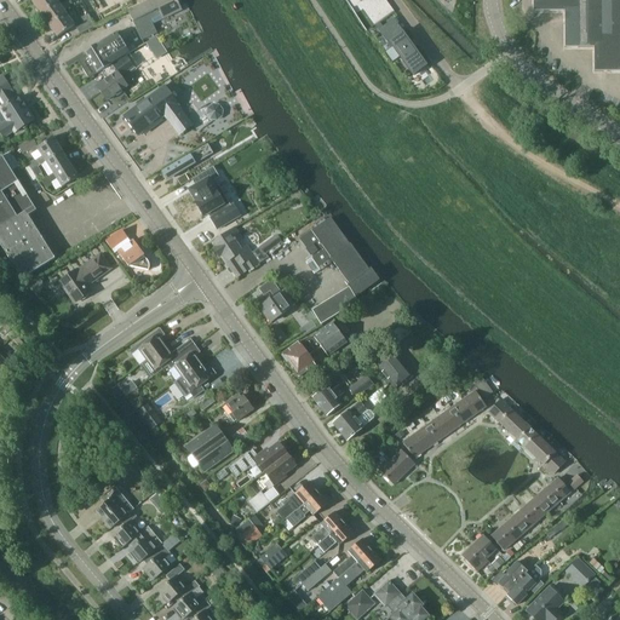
[(42,13),(58,1),(57,0),(34,0),(34,1),(42,13)]
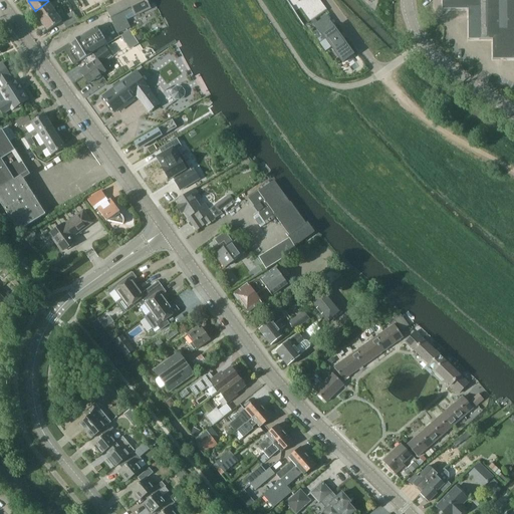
[(136,15),(151,8),(147,0),(124,0),(106,9),(118,33),(131,27),(124,15),(133,10),(136,15)]
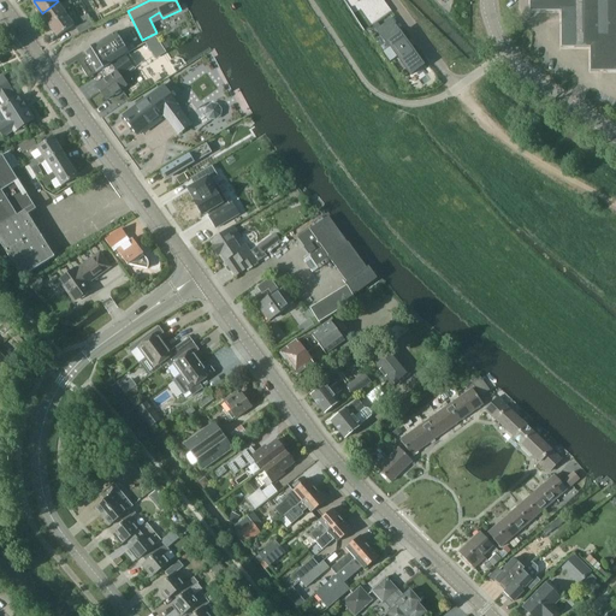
[(615,0),(529,0),(531,12),(562,11),(562,48),(591,47),(591,71),(615,71),(615,0)]
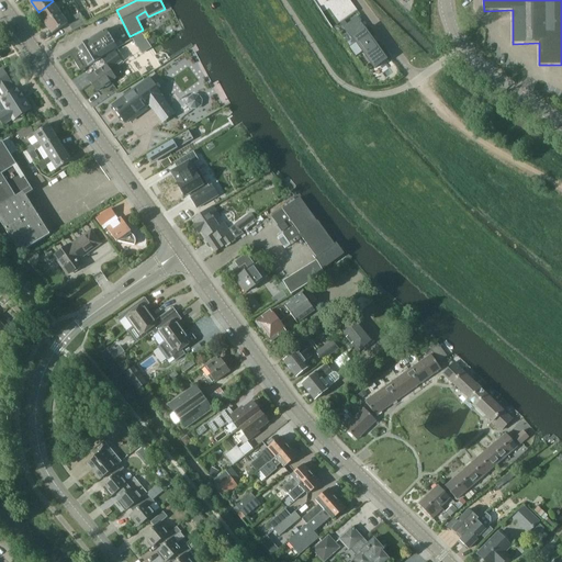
[(45,22),(60,12),(53,1),(38,12),(45,22)]
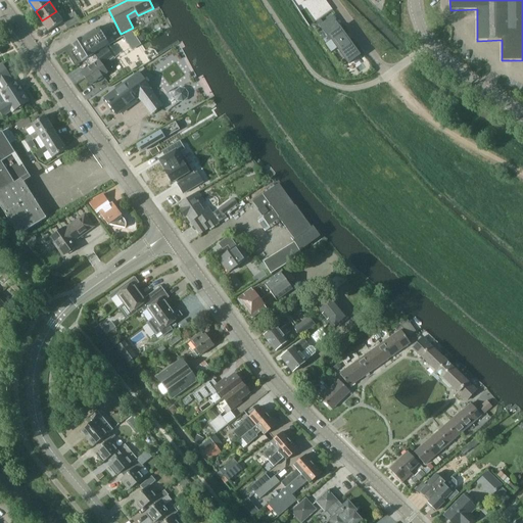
[(56,11),(42,20),(49,31),(63,21),(56,11)]
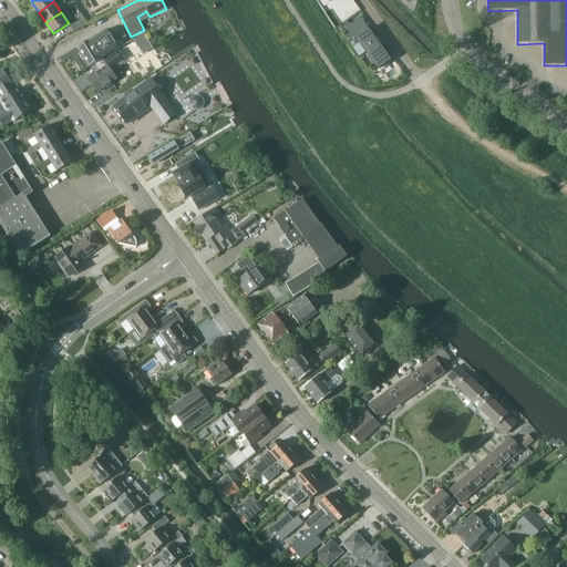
[(71,24),(74,30),(86,23),(81,13),(74,17),(76,21),(71,24)]
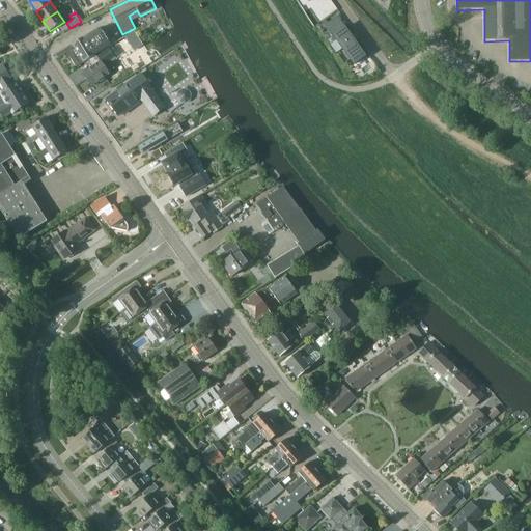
[(328,23),(325,26),(332,36),(333,35),(355,64),(364,57),(344,27),(335,33),(328,23)]
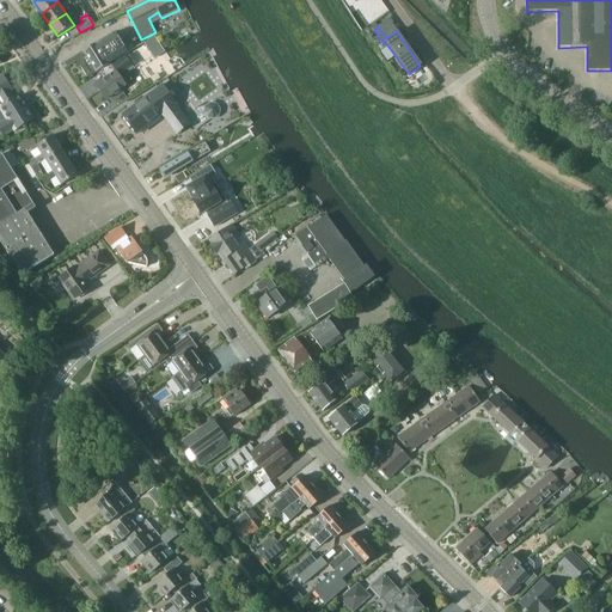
[(80,62),(80,63),(87,77),(128,51),(116,32),(84,50),(86,55),(83,56),(81,57),(81,59),(80,60),(80,61),(80,62)]
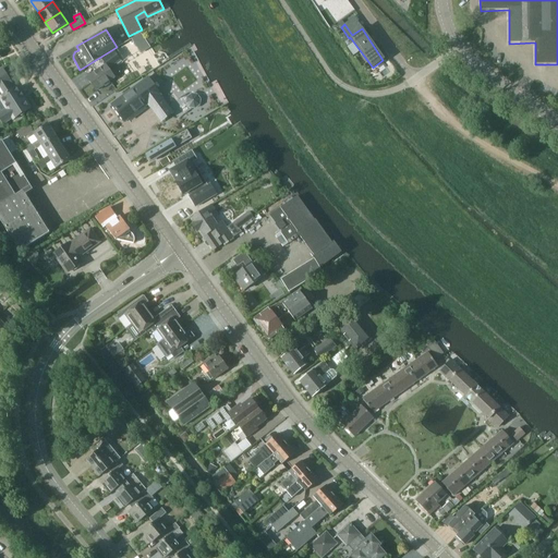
[(137,39),(140,44),(146,39),(142,33),(132,38),(134,41),(137,39)]
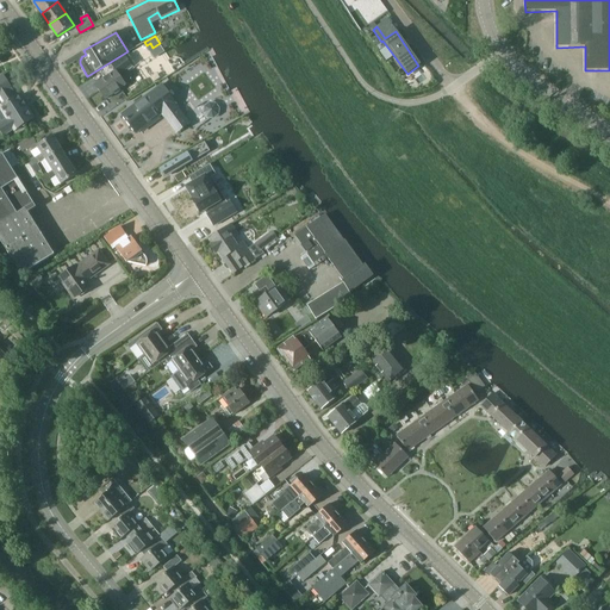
[(119,74),(131,67),(124,56),(103,69),(107,76),(97,83),(106,99),(126,86),(119,74)]
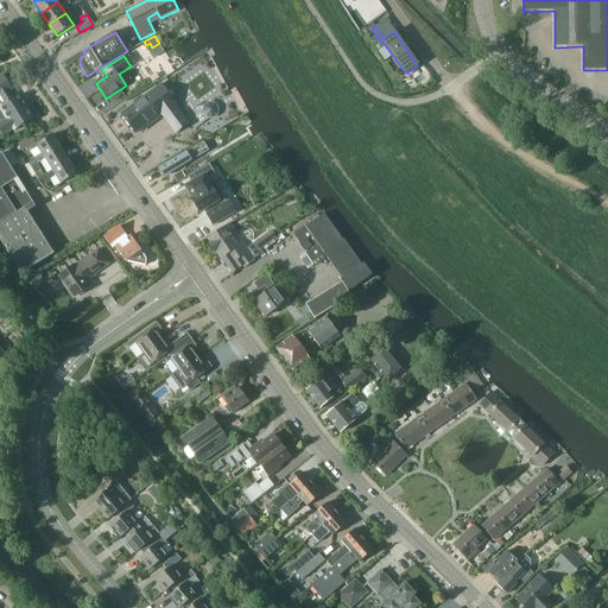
[(10,89),(12,88),(4,74),(0,75),(0,99),(2,103),(14,96),(10,89)]
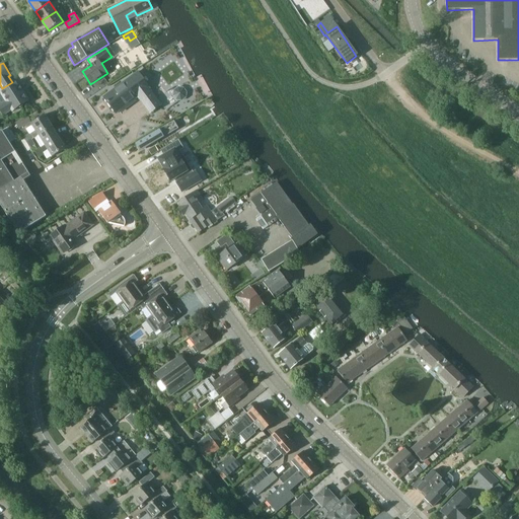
[(148,86),(138,73),(105,96),(117,112),(127,104),(128,106),(136,100),(135,98),(139,96),(150,113),(160,104),(148,87),(148,86)]
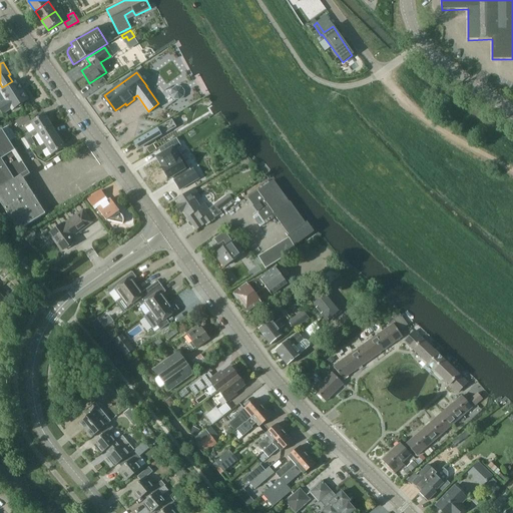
[(13,108),(28,98),(22,88),(19,84),(16,79),(12,81),(2,87),(1,88),(7,99),(0,103),(0,106),(3,112),(12,106),(13,108)]
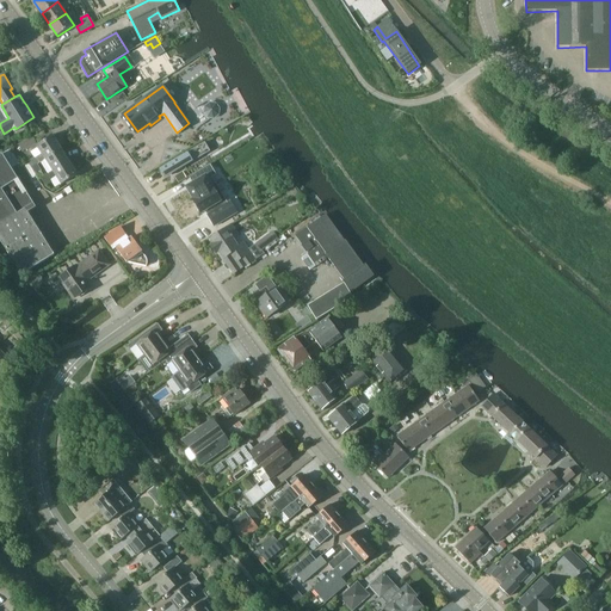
[(220,115),(220,109),(217,104),(211,104),(205,107),(209,110),(210,113),(208,117),(215,118),(220,115)]
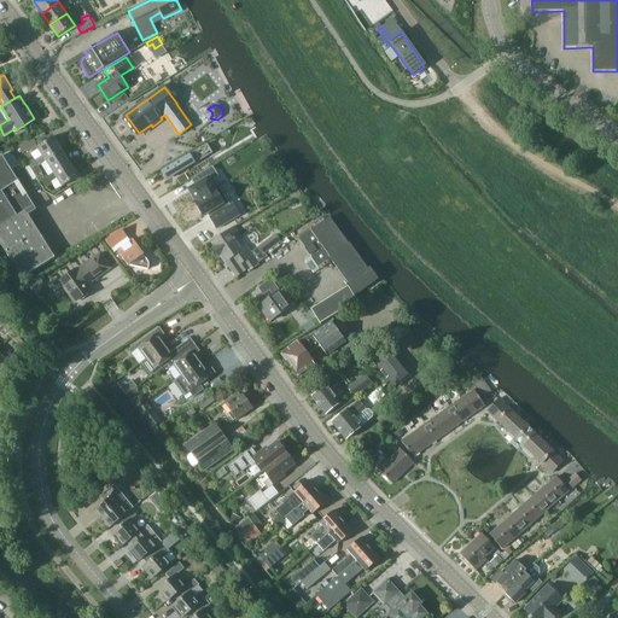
[(38,165),(46,161),(62,151),(54,138),(39,149),(44,156),(35,161),(34,159),(29,163),(33,169),(38,165)]
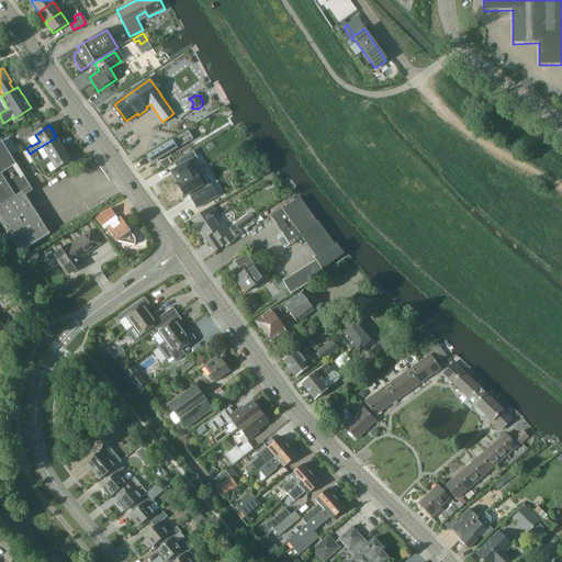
[(18,133),(19,134),(21,138),(33,132),(30,126),(18,133)]
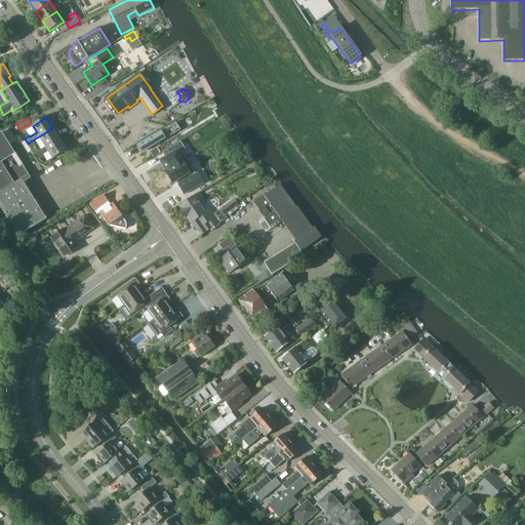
[(176,121),(138,144),(140,148),(142,150),(148,146),(149,148),(148,148),(149,149),(180,129),(176,121)]
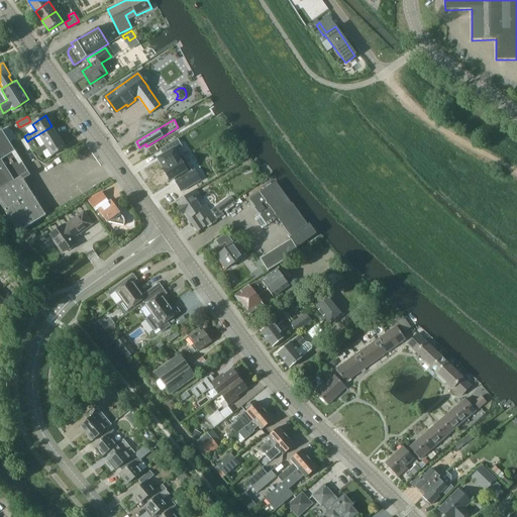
[(52,126),(38,134),(45,145),(59,137),(52,126)]
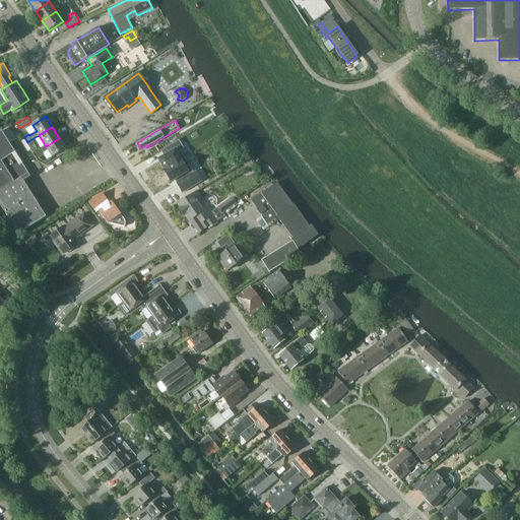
[(0,203),(18,234),(46,216),(27,188),(29,186),(27,183),(25,184),(23,181),(30,177),(2,130),(0,131),(0,203)]
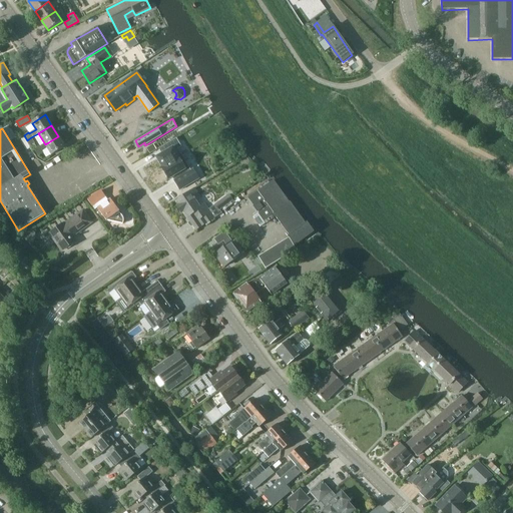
[(161,150),(154,154),(160,165),(179,153),(175,145),(178,143),(173,135),(157,145),(161,150)]
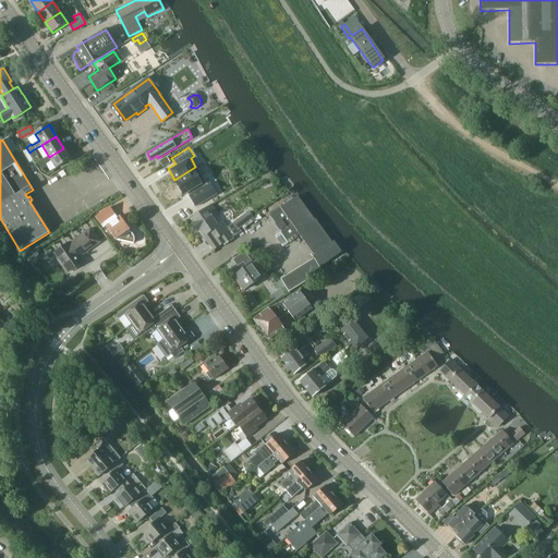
[(49,157),(43,160),(38,162),(43,169),(47,166),(46,165),(51,161),(56,168),(70,159),(63,148),(49,157)]
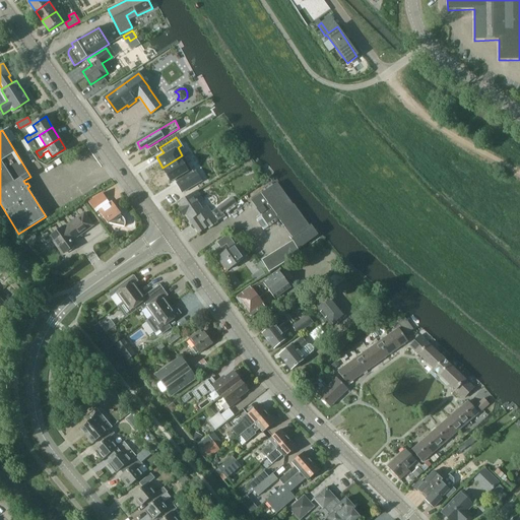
[(163,168),(161,168),(168,179),(175,175),(177,179),(182,188),(199,178),(194,169),(191,171),(182,155),(163,168)]
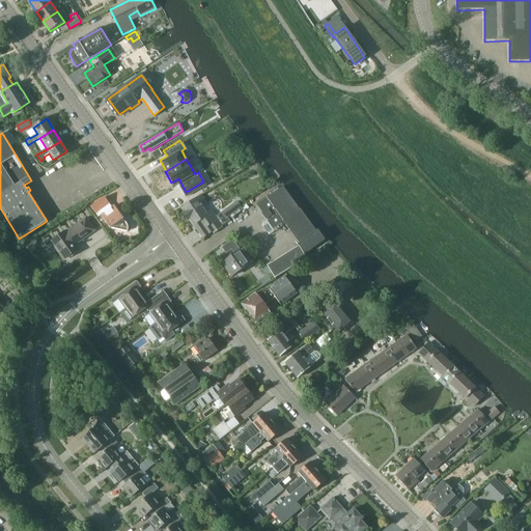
[(306,251),(322,241),(283,187),(257,204),(274,228),(284,221),(306,251)]
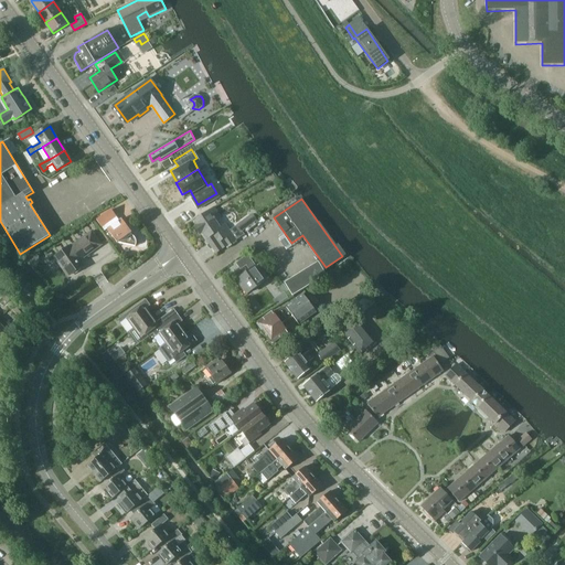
[(120,242),(138,245),(138,244),(138,243),(138,242),(139,242),(138,241),(138,240),(138,238),(138,237),(137,236),(137,235),(136,235),(135,234),(134,233),(131,232),(127,226),(128,224),(123,217),(119,220),(117,216),(118,215),(113,209),(97,220),(103,226),(106,230),(108,227),(119,242),(120,242)]
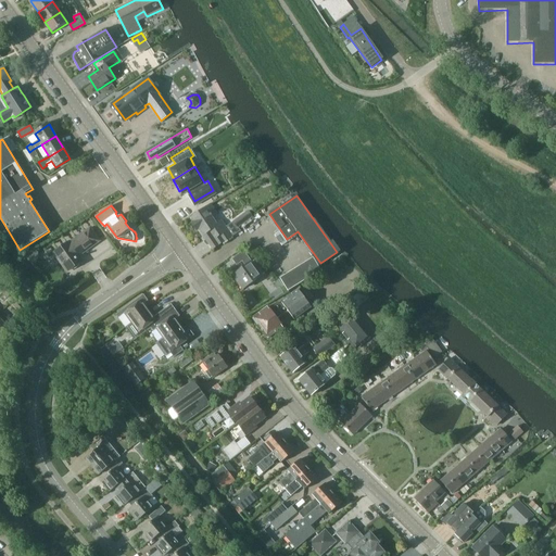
[(192,217),(211,245),(213,249),(239,231),(237,227),(252,217),(248,212),(226,227),(223,222),(217,225),(211,216),(215,213),(211,205),(192,217)]
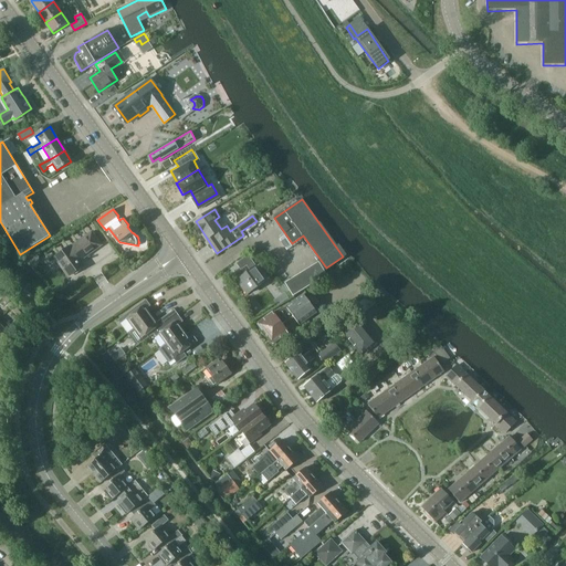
[(73,274),(73,273),(74,274),(76,274),(77,273),(79,273),(80,272),(81,271),(82,270),(82,269),(82,268),(83,266),(79,261),(102,244),(93,232),(72,247),(71,245),(55,258),(63,266),(65,264),(73,274)]
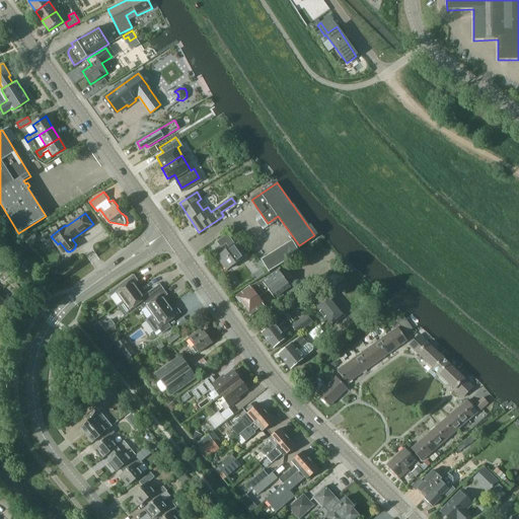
[(227,269),(244,257),(228,234),(217,241),(221,247),(226,243),(230,249),(219,257),(227,269)]
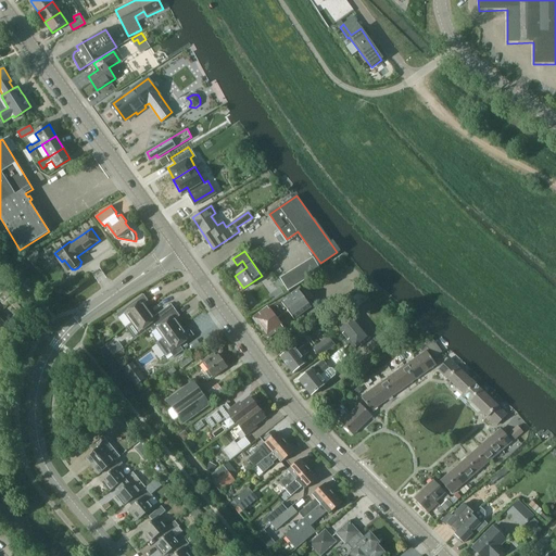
[(320,270),(313,258),(280,278),(288,291),(320,270)]
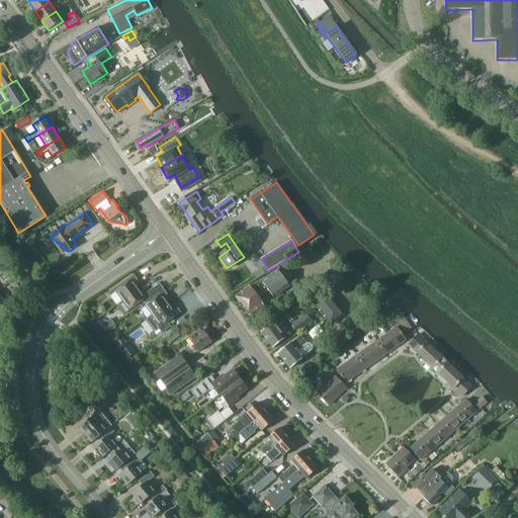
[(265,268),(260,260),(254,265),(258,269),(250,275),(254,280),(263,273),(261,270),(265,268)]
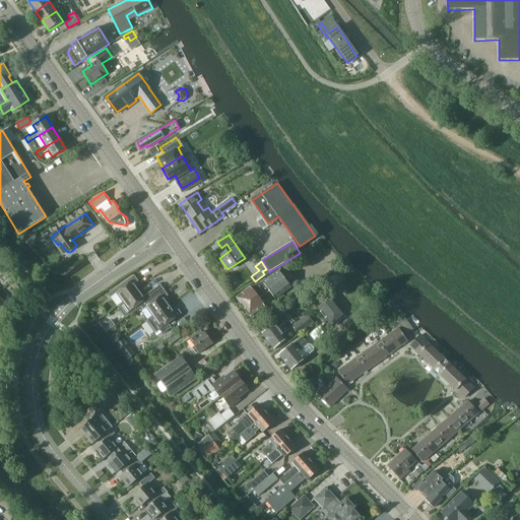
[(338,270),(325,281),(332,289),(345,278),(338,270)]
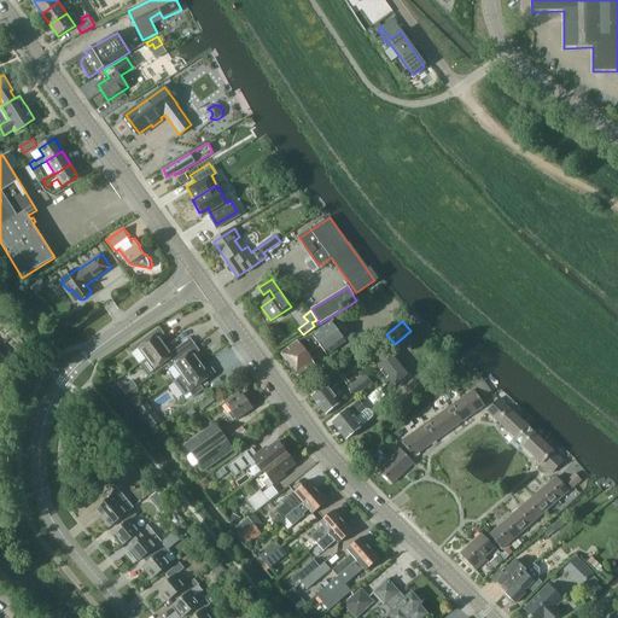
[(327,355),(345,342),(331,322),(301,344),(299,340),(281,354),(296,375),(299,375),(315,363),(310,356),(321,348),(327,355)]
